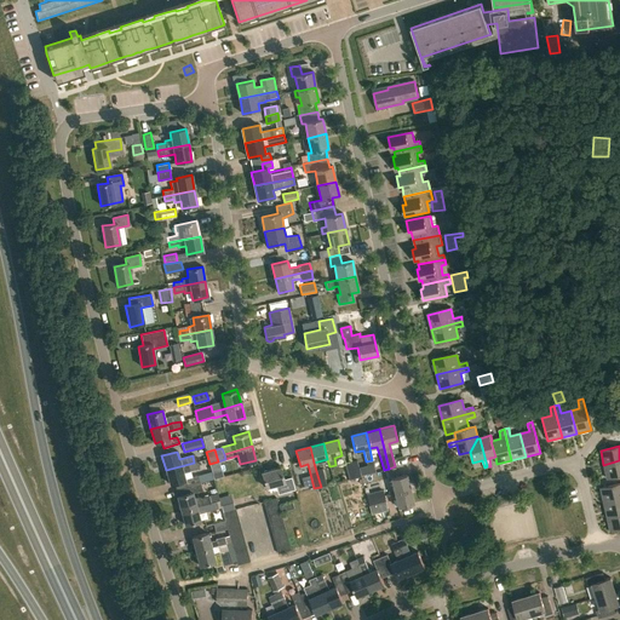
[(619,460),(603,465),(607,480),(619,476),(619,460)]
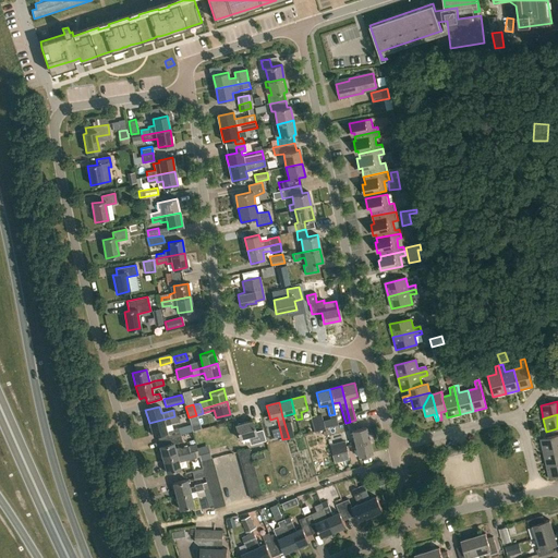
[(177,415),(149,423),(153,436),(157,435),(158,441),(171,437),(180,435),(178,428),(172,431),(171,425),(178,423),(177,415)]
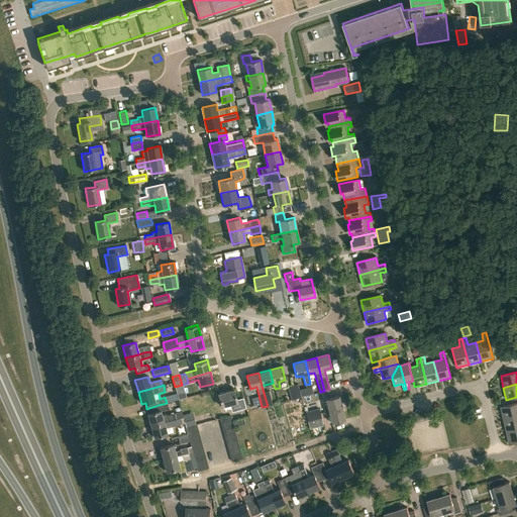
[(289,387),(292,400),(302,397),(299,385),(289,387)]
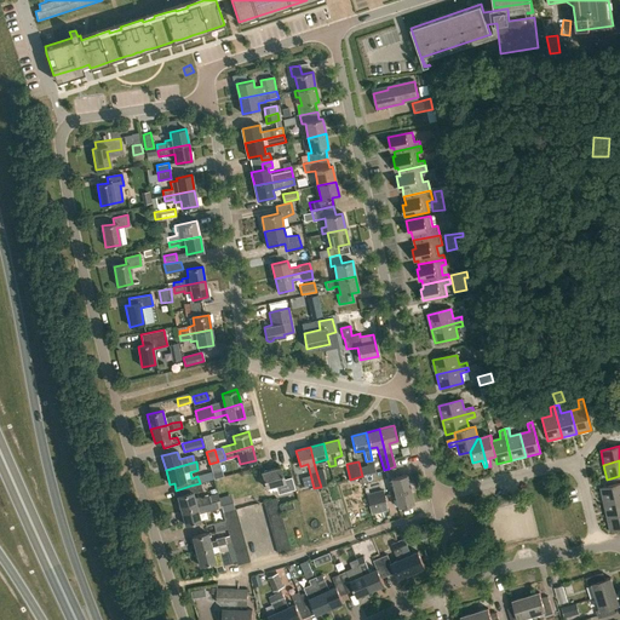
[(265,487),(276,484),(279,494),(296,489),(292,477),(285,480),(281,468),(262,472),(265,487)]
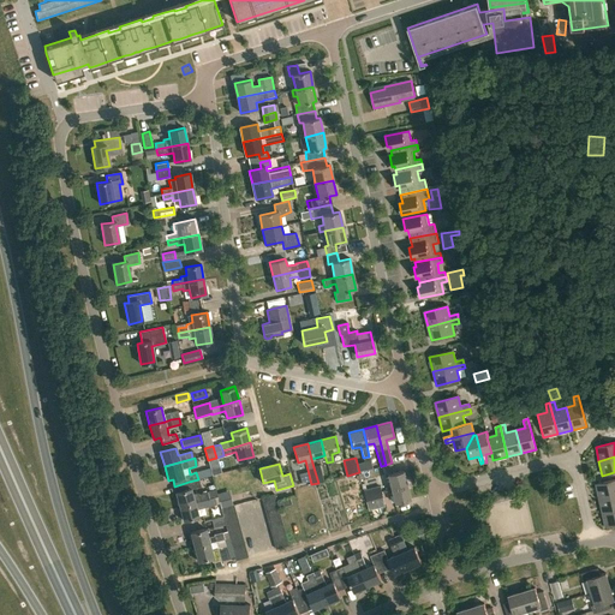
[(314,467),(318,483),(323,481),(320,466),(314,467)]
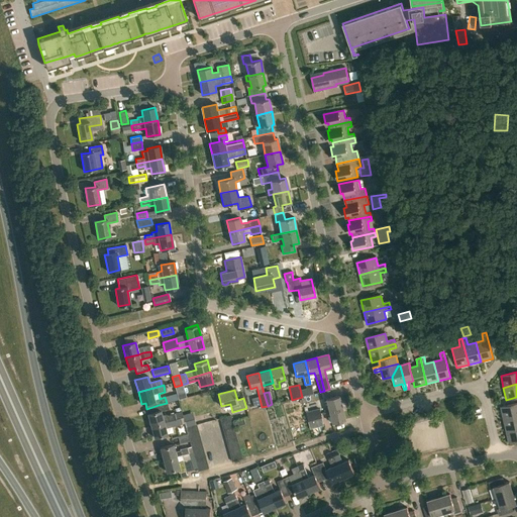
[(326,400),(329,411),(342,408),(339,396),(326,400)]
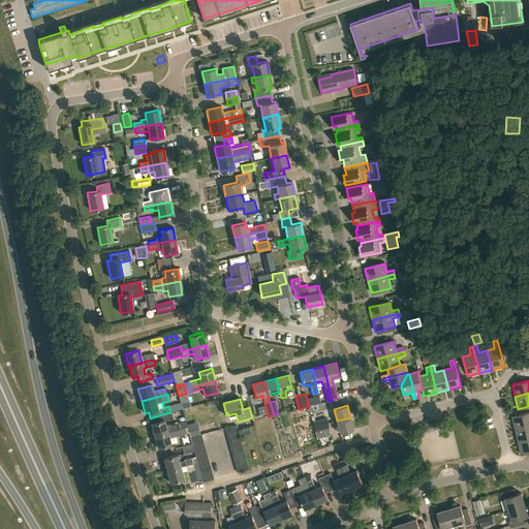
[(291,452),(299,449),(293,430),(308,425),(304,409),(290,412),(292,421),(293,421),(294,426),(287,428),(289,435),(284,436),(287,444),(289,444),(291,452)]
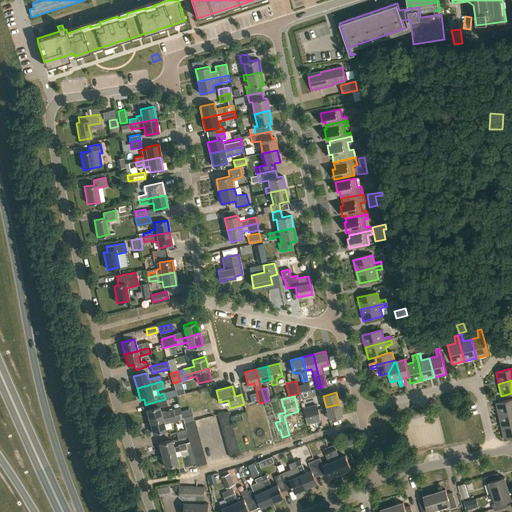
[(146,410),(149,422),(181,413),(179,407),(166,411),(165,410),(160,411),(159,407),(166,405),(165,399),(157,401),(145,405),(147,410),(146,410)]
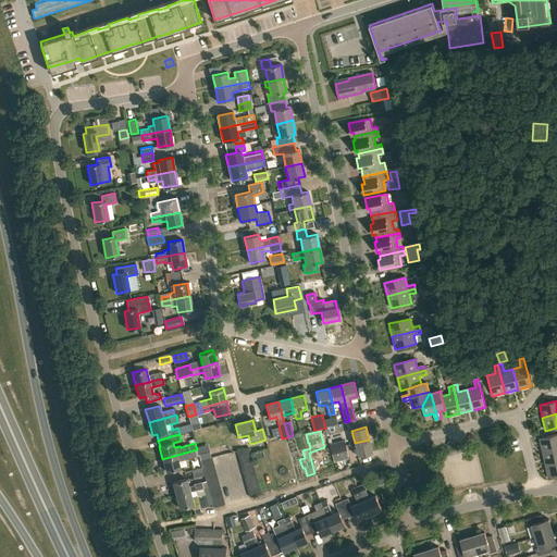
[(556,434),(540,438),(543,452),(556,448),(556,434)]
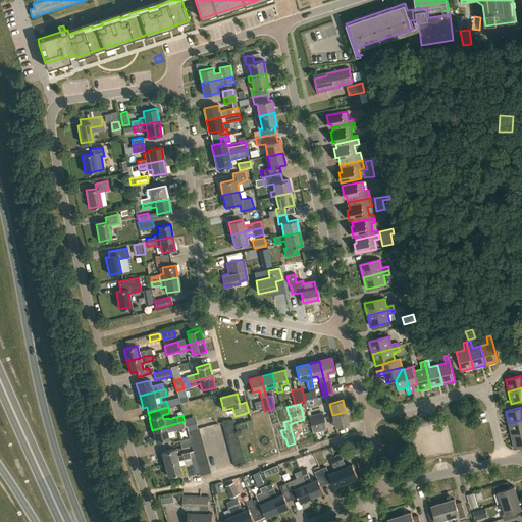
[(322,412),(308,415),(309,420),(323,417),(322,412)]
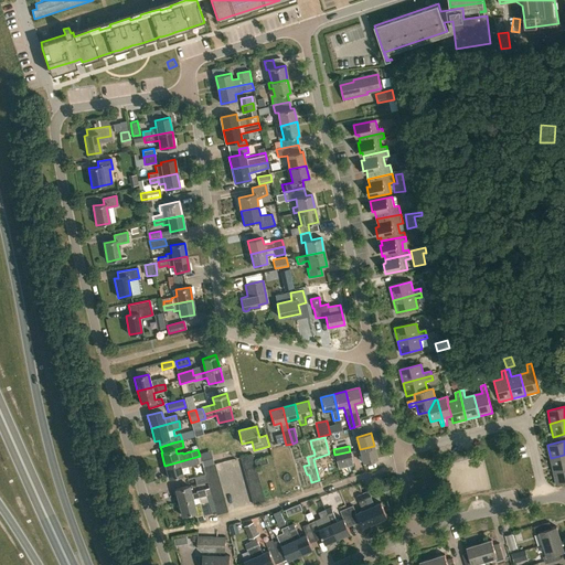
[(360,449),(363,462),(377,459),(374,446),(360,449)]
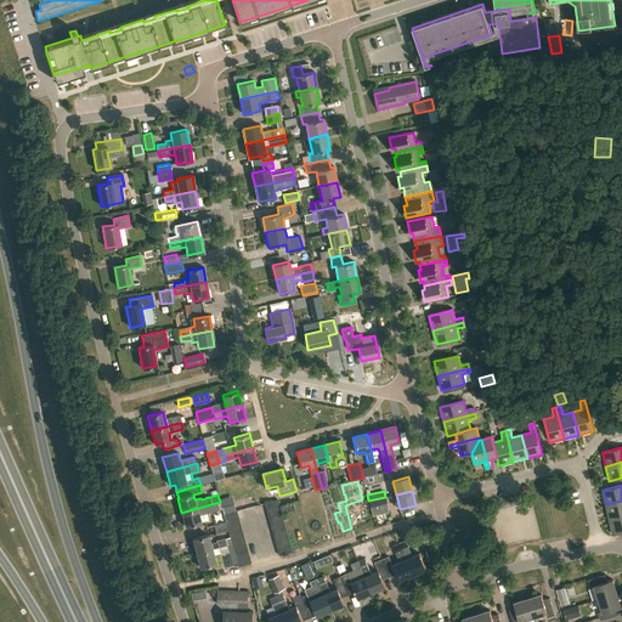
[(220,499),(224,514),(238,510),(235,496),(220,499)]
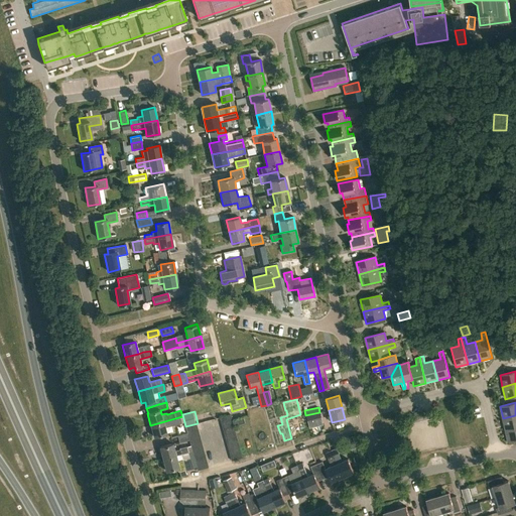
[(307,420),(320,416),(319,412),(305,415),(307,420)]
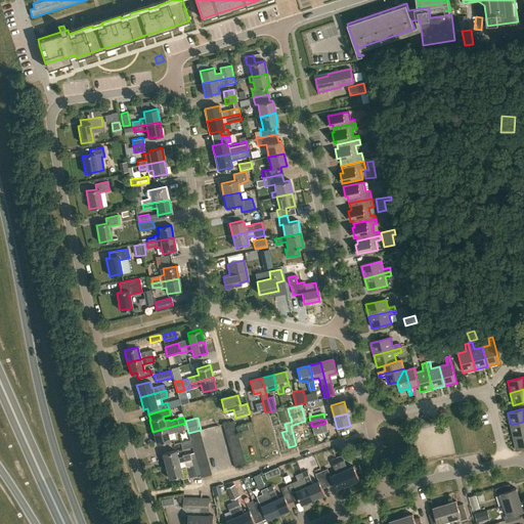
[(223,424),(224,430),(235,427),(234,421),(223,424)]
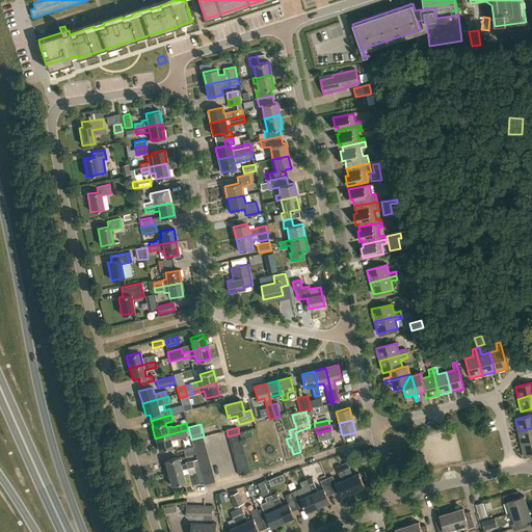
[(531,428),(519,431),(521,444),(531,441),(531,428)]
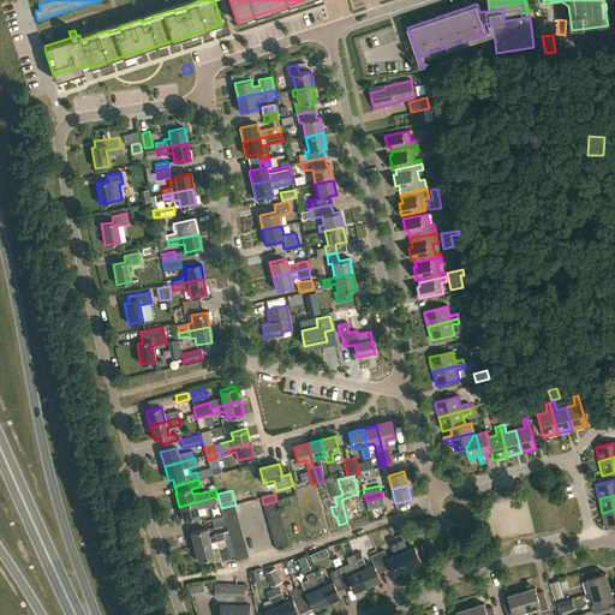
[(218,496),(179,507),(184,521),(198,517),(197,509),(216,505),(214,497),(218,496)]
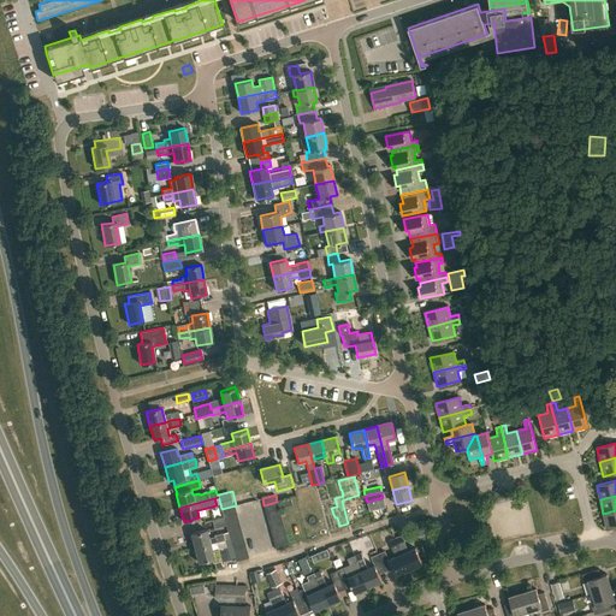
[(291,498),(277,502),(278,508),(279,508),(292,504),(291,498)]
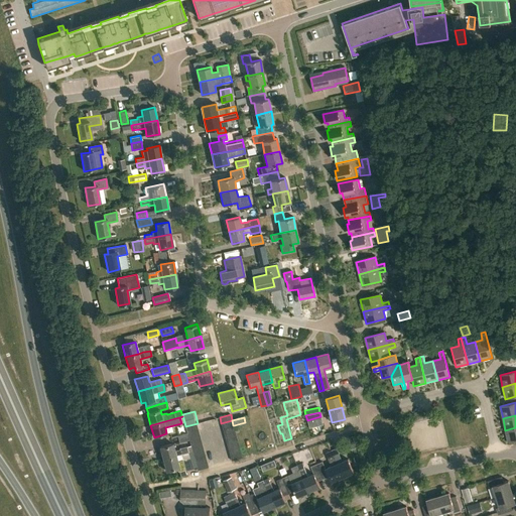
[(232,420),(221,423),(223,428),(233,425),(232,420)]
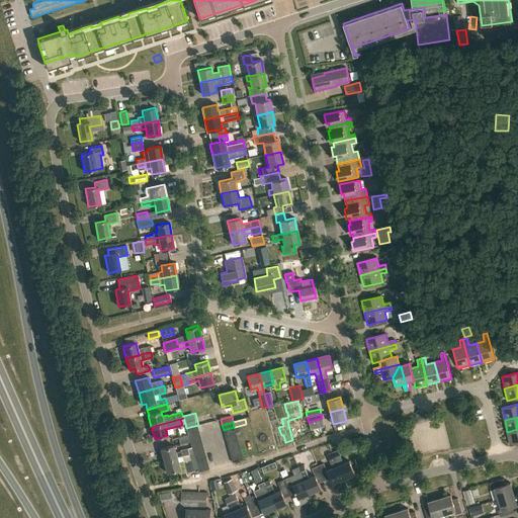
[(188,434),(198,431),(197,425),(186,428),(186,429),(188,434)]
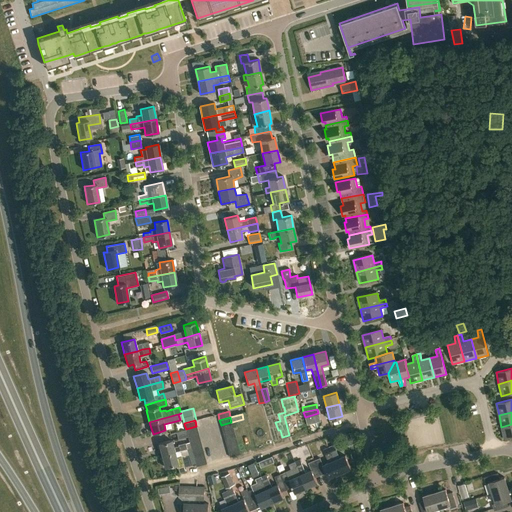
[(222,430),(233,427),(232,423),(232,422),(231,422),(221,425),(222,430)]
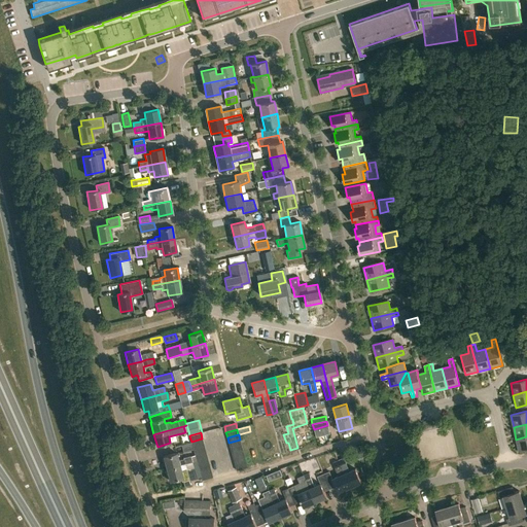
[(526,436),(516,440),(519,452),(526,450),(526,436)]
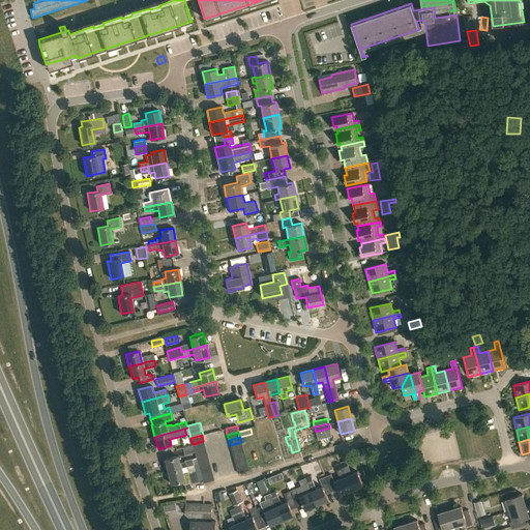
[(205,446),(203,441),(193,444),(193,445),(194,449),(205,446)]
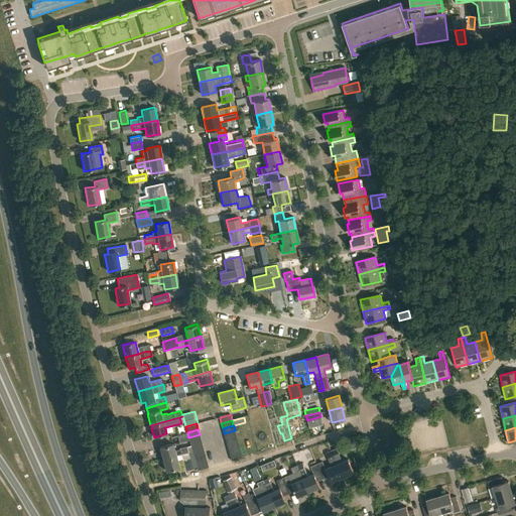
[(226,439),(236,436),(235,430),(224,433),(226,439)]
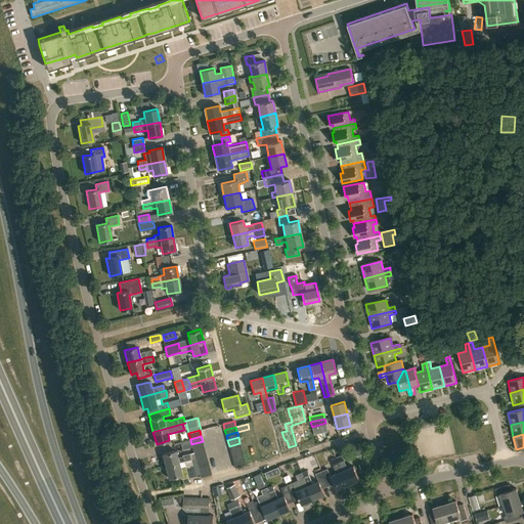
[(182,449),(192,447),(191,444),(190,440),(180,443),(182,449)]
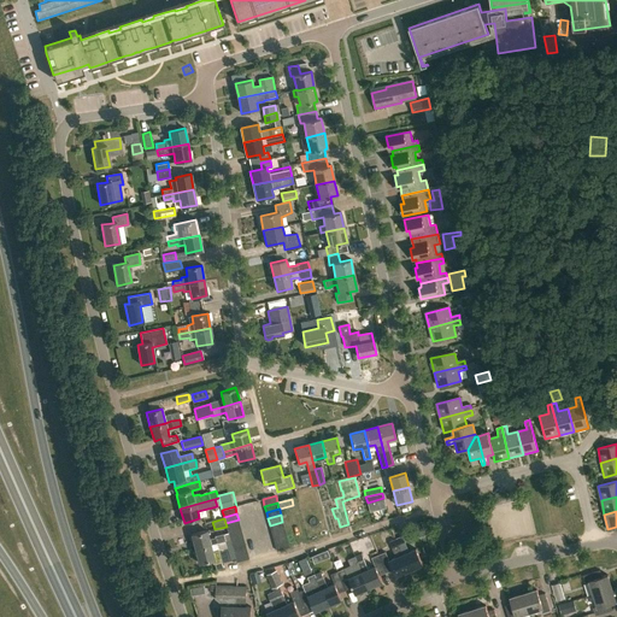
[(228,529),(240,526),(239,519),(225,523),(227,527),(228,529)]
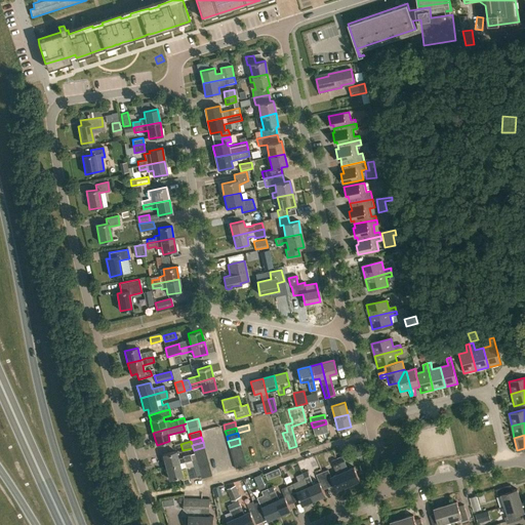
[(240,444),(230,447),(231,452),(242,449),(240,444)]
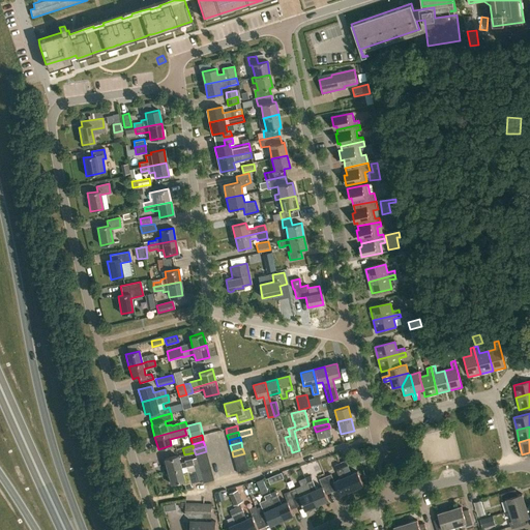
[(208,458),(206,451),(196,454),(197,459),(197,461),(208,458)]
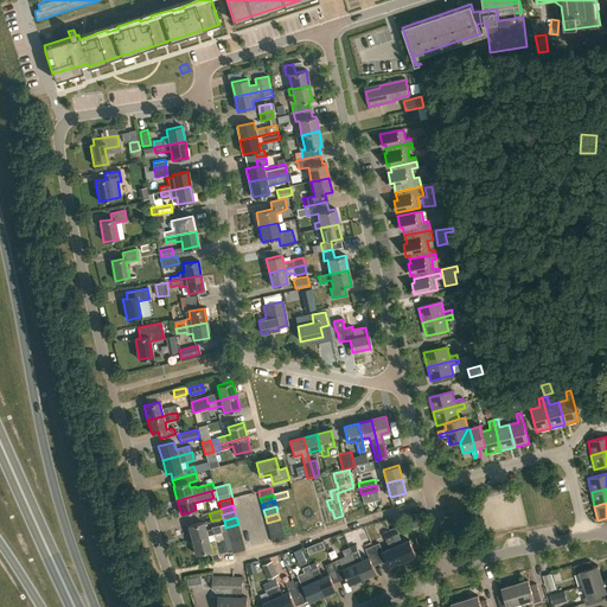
[(280,519),(267,523),(269,529),(281,525),(280,519)]
